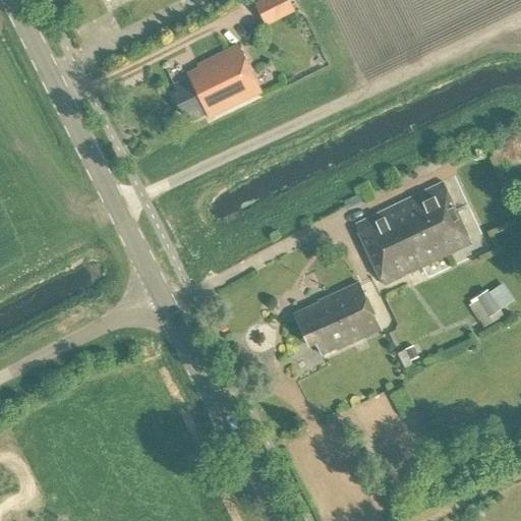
[(295,13),(288,0),(263,0),(254,5),(266,27),(295,13)]
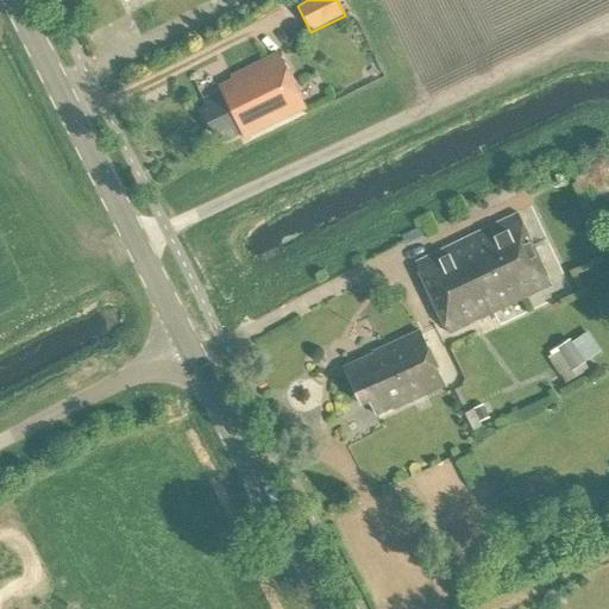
[(203,100),(208,111),(202,113),(213,136),(219,133),(224,143),(243,135),(245,140),(250,138),(250,137),(305,110),(278,55),(223,83),(223,82),(218,85),(221,92),(203,100)]
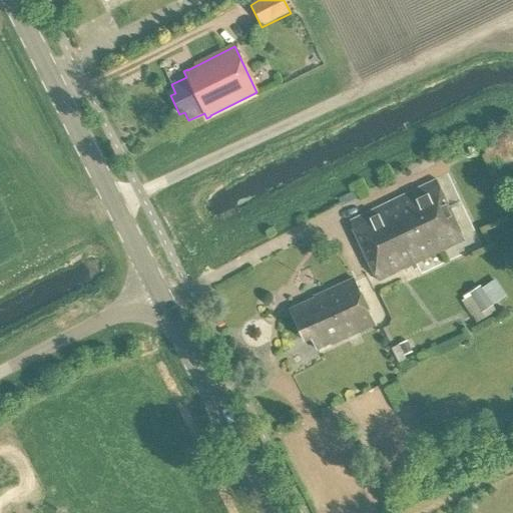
[(350,222),(378,282),(463,240),(435,181),(350,222)]
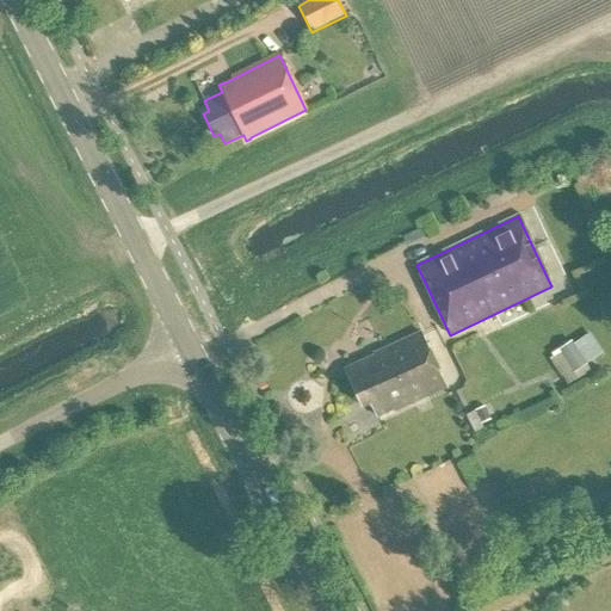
[(572,383),(598,369),(593,360),(610,352),(598,329),(555,352),(572,383)]
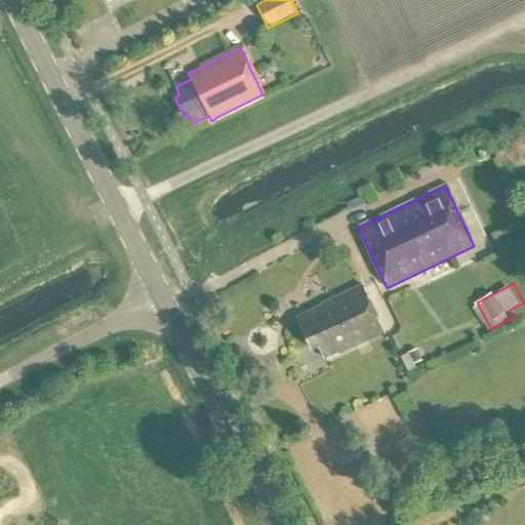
[(321,305),(322,307),(296,318),(312,350),(318,347),(324,359),(337,353),(337,354),(385,333),(362,286),(321,305)]
